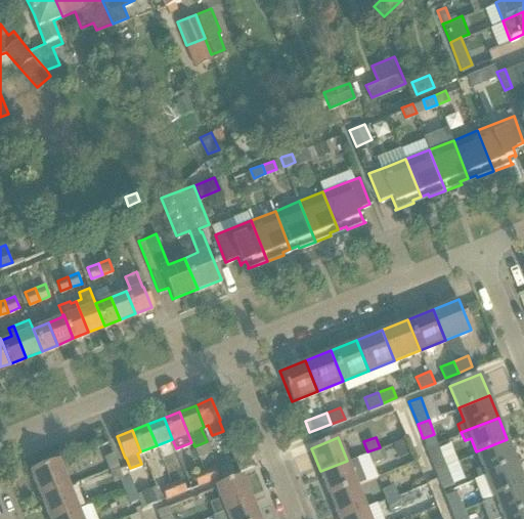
[(516,462),(507,439),(476,451),(477,453),(481,464),(478,466),(475,467),(478,476),(479,476),(485,474),(516,462)]
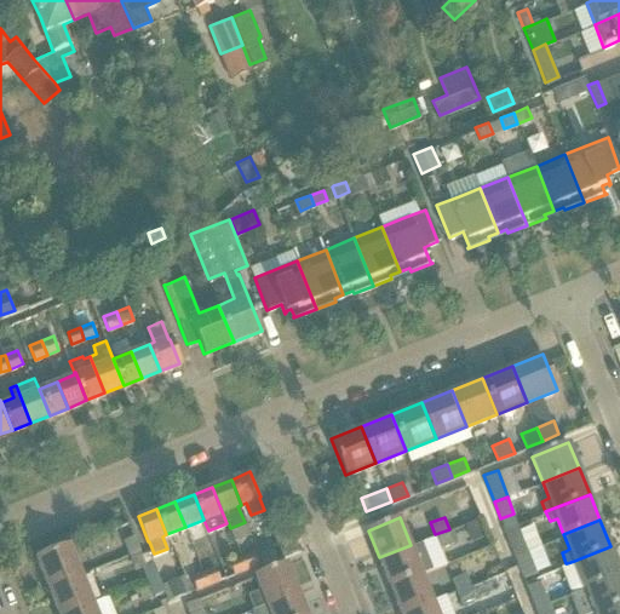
[(505,532),(514,555),(528,549),(520,527),(505,532)]
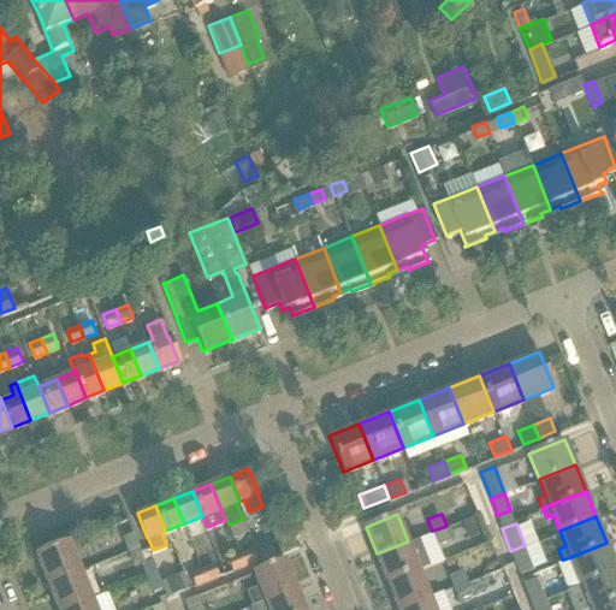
[(451,538),(446,526),(432,531),(437,544),(451,538)]
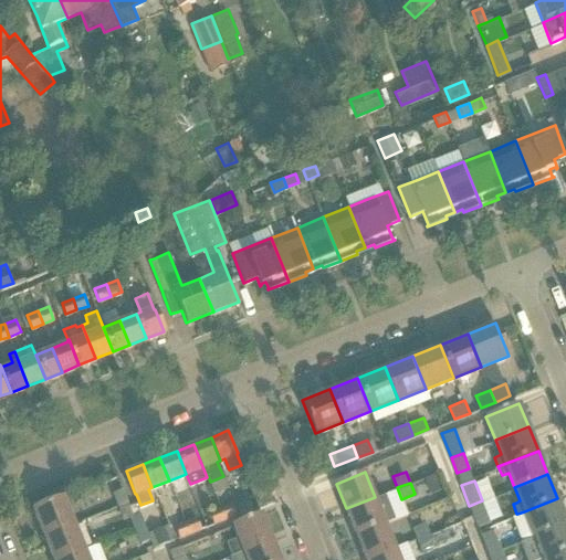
[(112,490),(117,505),(128,500),(123,487),(112,490)]
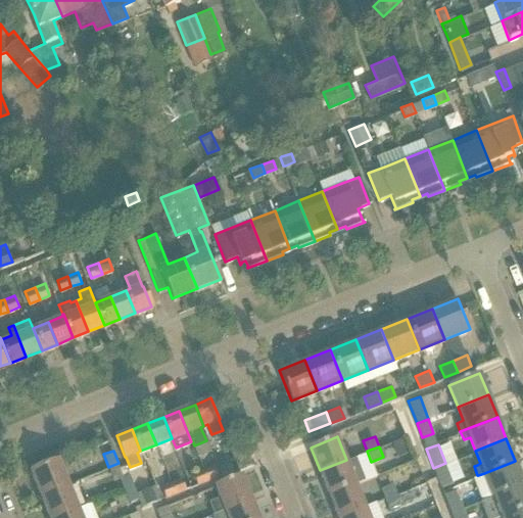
[(365,478),(355,456),(320,470),(329,492),(355,482),(365,478)]
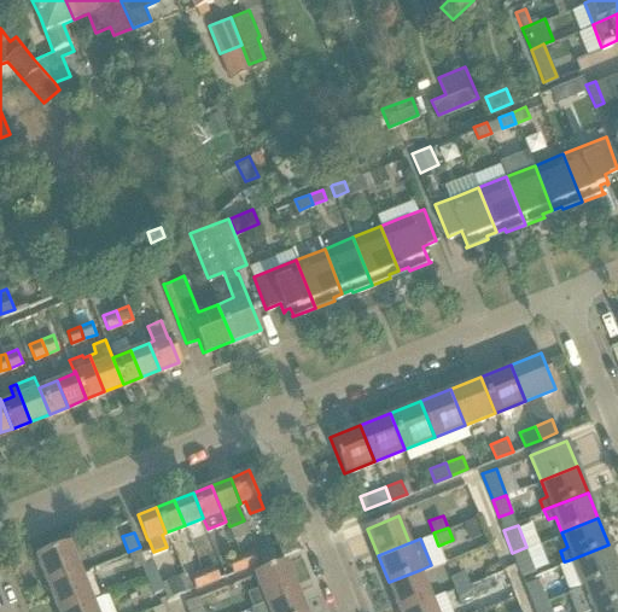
[(81,571),(70,542),(36,557),(48,584),(81,571)]
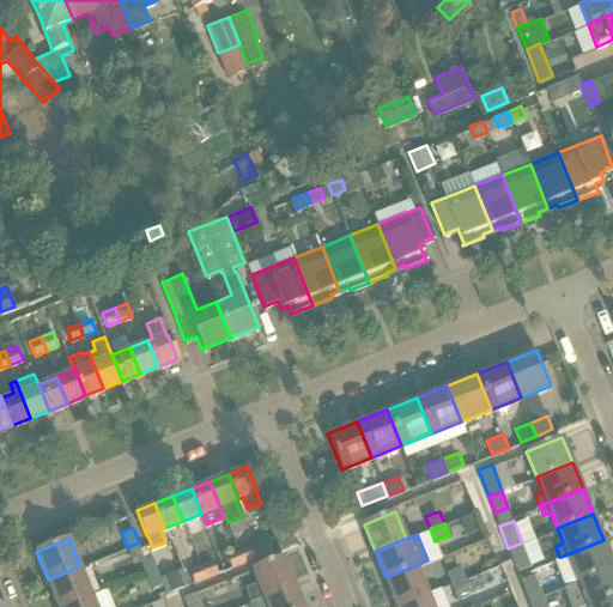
[(612,565),(612,564),(604,540),(568,554),(577,580),(612,565)]
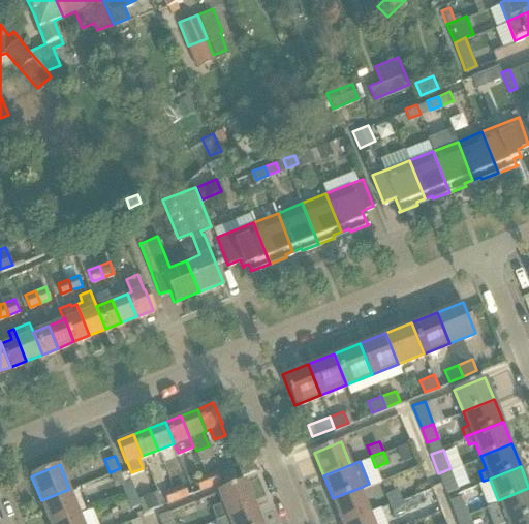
[(216,468),(206,472),(210,486),(221,482),(216,468)]
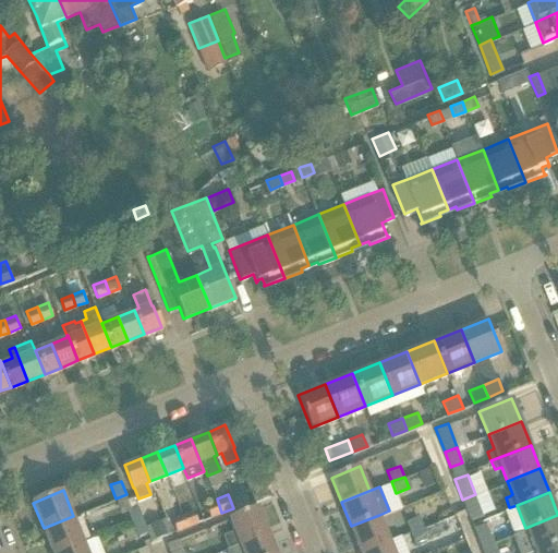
[(483,514),(475,494),(462,500),(470,519),(483,514)]
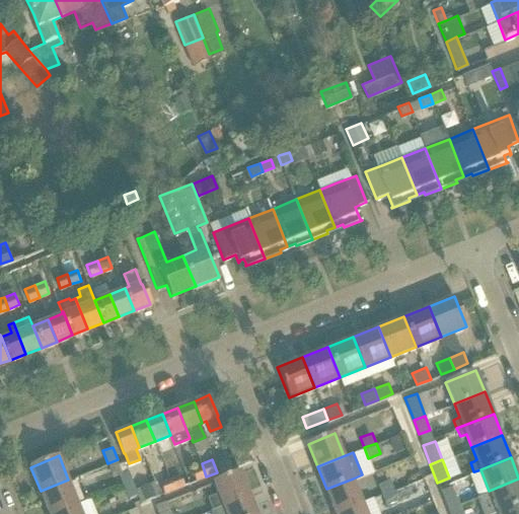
[(206,476),(202,463),(191,467),(196,480),(206,476)]
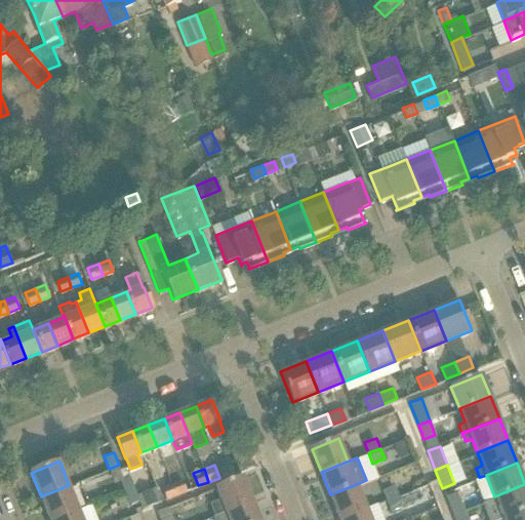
[(120,479),(125,490),(134,486),(129,475),(120,479)]
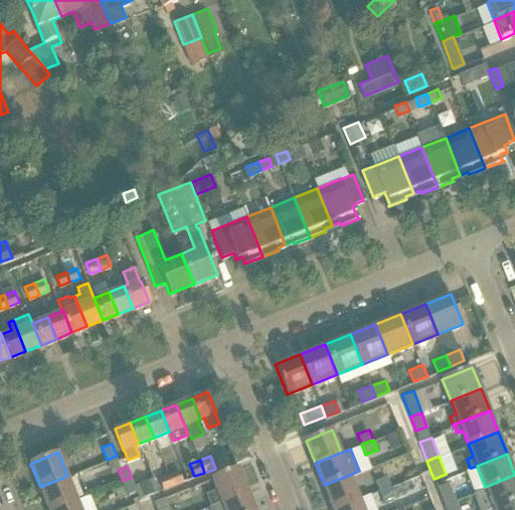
[(246,490),(237,467),(211,478),(216,489),(206,492),(211,504),(246,490)]
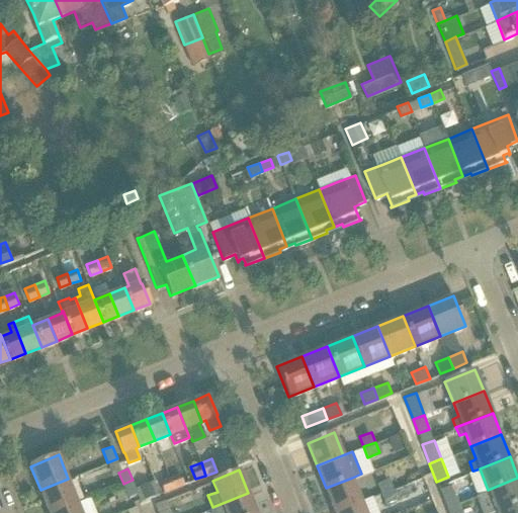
[(180,472),(169,476),(174,487),(184,483),(180,472)]
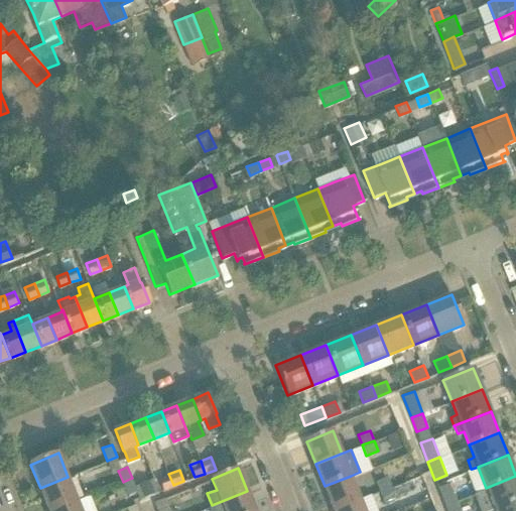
[(173,485),(168,474),(158,478),(163,490),(173,485)]
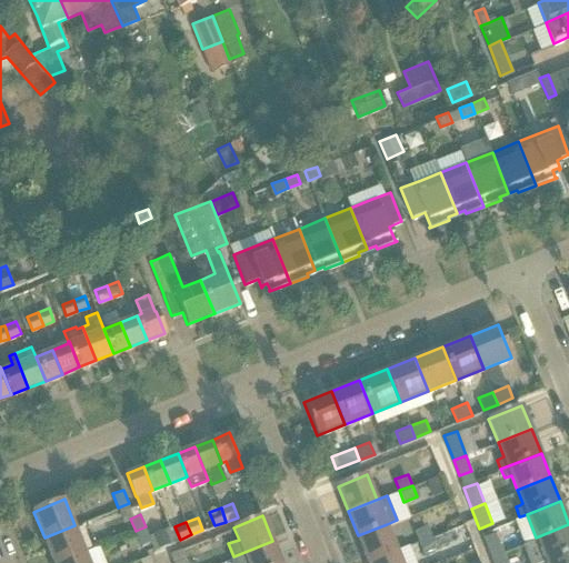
[(413,529),(419,540),(432,534),(428,523),(413,529)]
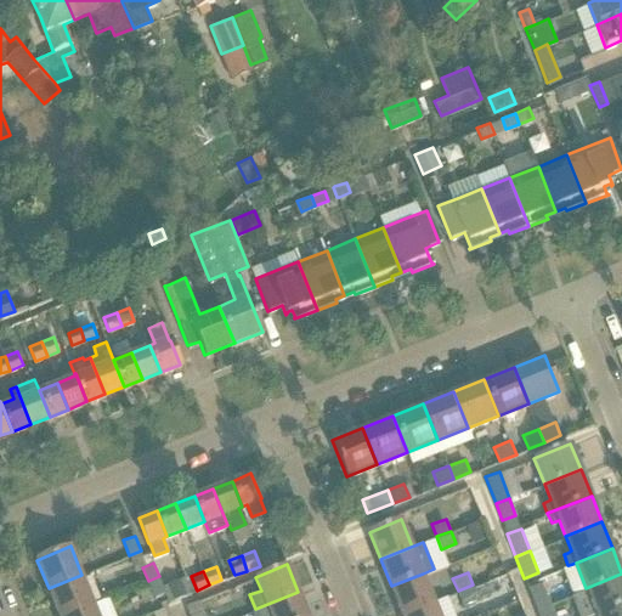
[(434,600),(423,574),(391,586),(402,614),(434,600)]
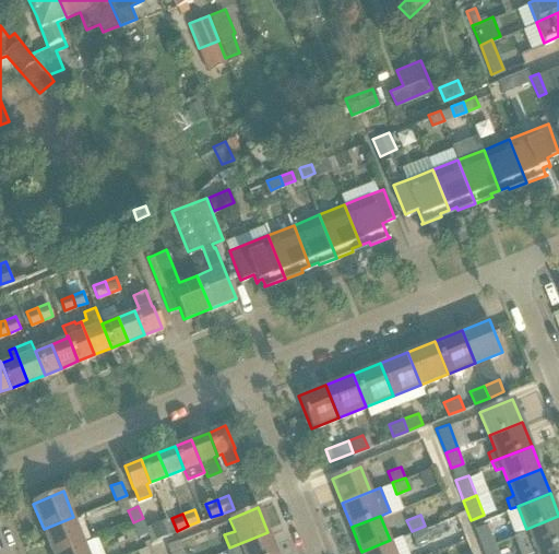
[(558,543),(558,516),(526,529),(536,553),(558,543)]
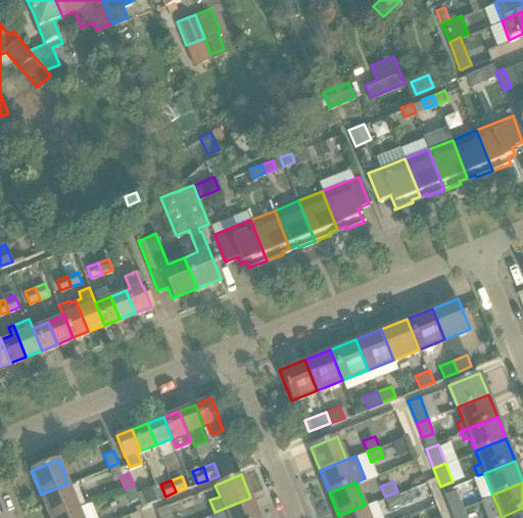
[(79,507),(68,483),(41,495),(50,517),(79,507)]
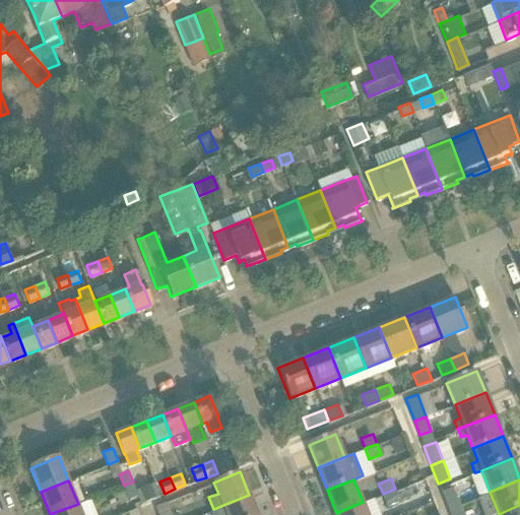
[(136,488),(141,502),(160,494),(155,480),(136,488)]
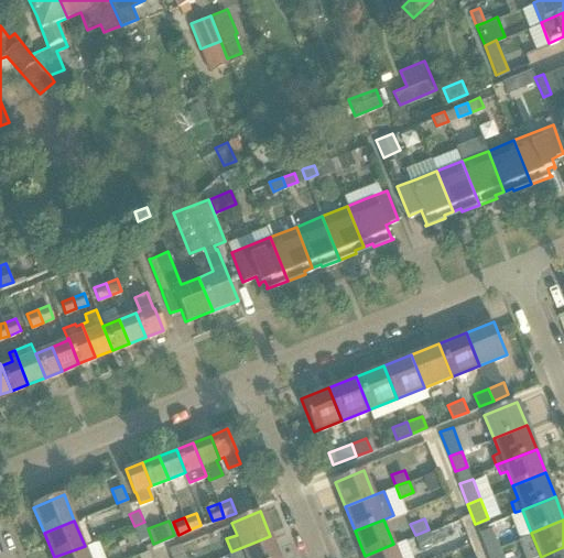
[(150,535),(144,522),(134,526),(140,539),(150,535)]
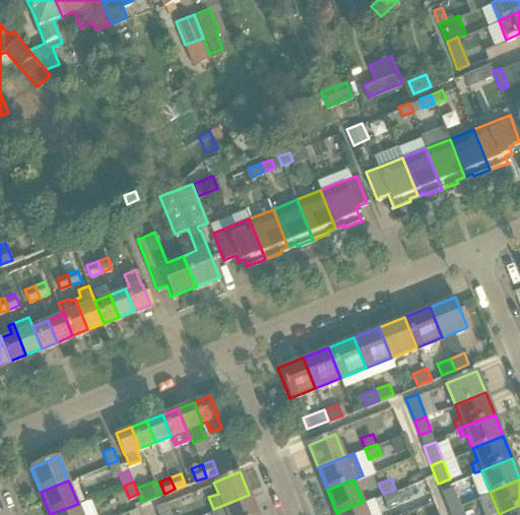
[(441,490),(448,508),(460,504),(453,486),(441,490)]
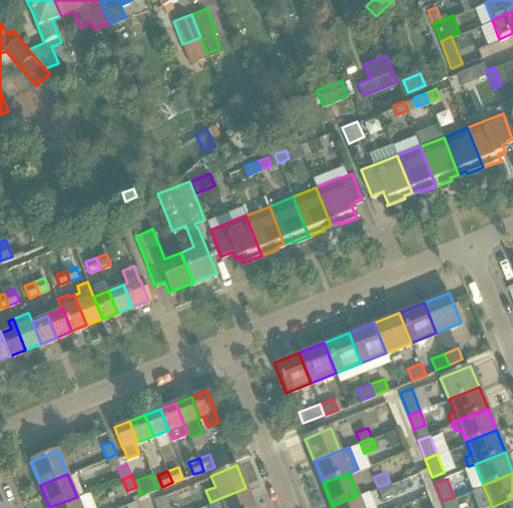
[(394,493),(390,482),(378,487),(382,498),(394,493)]
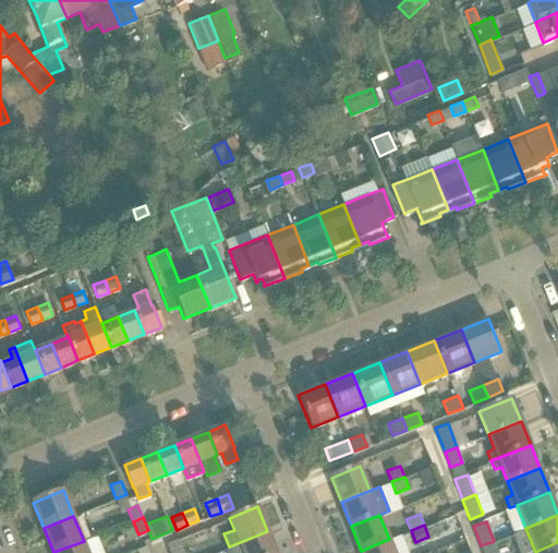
[(276,552),(267,531),(229,547),(228,547),(230,552),(276,552)]
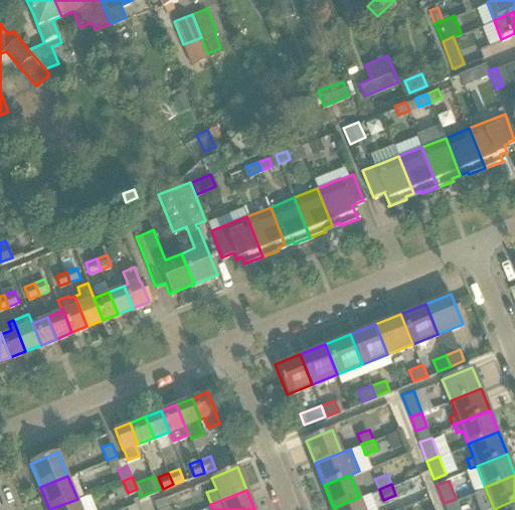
[(153,500),(157,509),(170,509),(165,495),(153,500)]
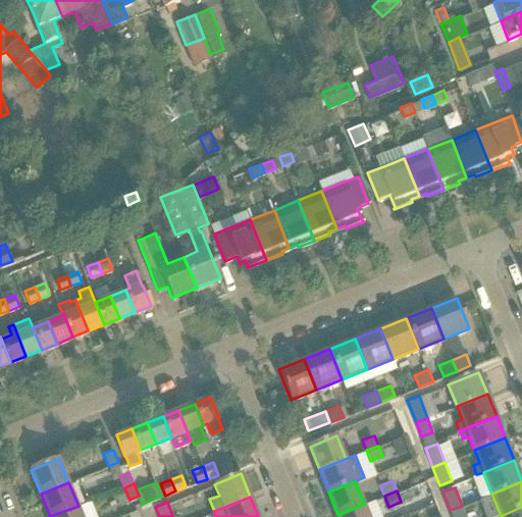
[(368,516),(364,504),(337,515),(337,516),(368,516)]
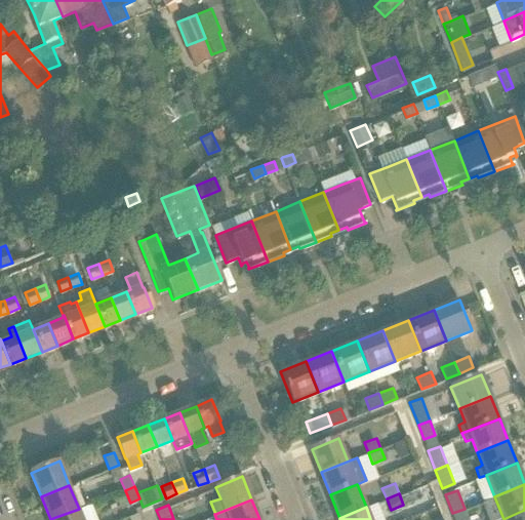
[(83,519),(79,509),(50,519),(83,519)]
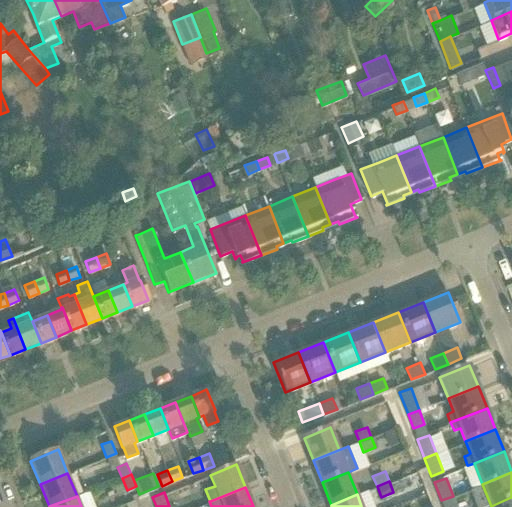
[(457,506),(453,496),(441,500),(443,506),(457,506)]
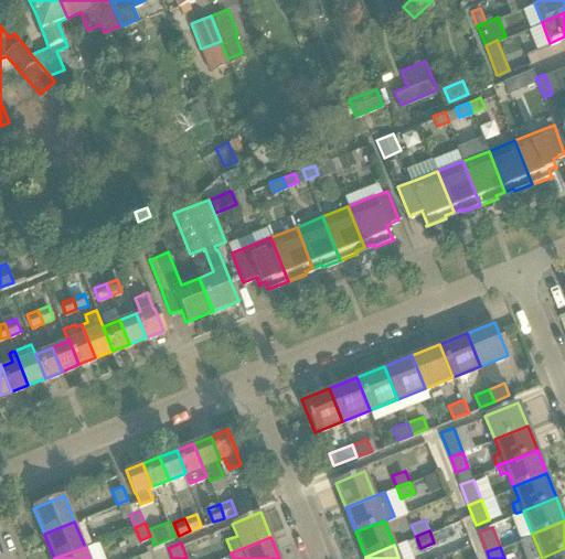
[(564,558),(564,548),(542,558),(564,558)]
